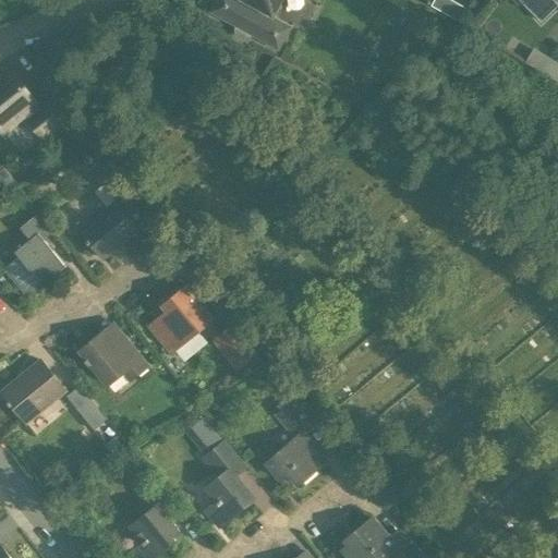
[(216,0),(209,12),(278,50),(291,27),(273,17),(281,0),(216,0)]
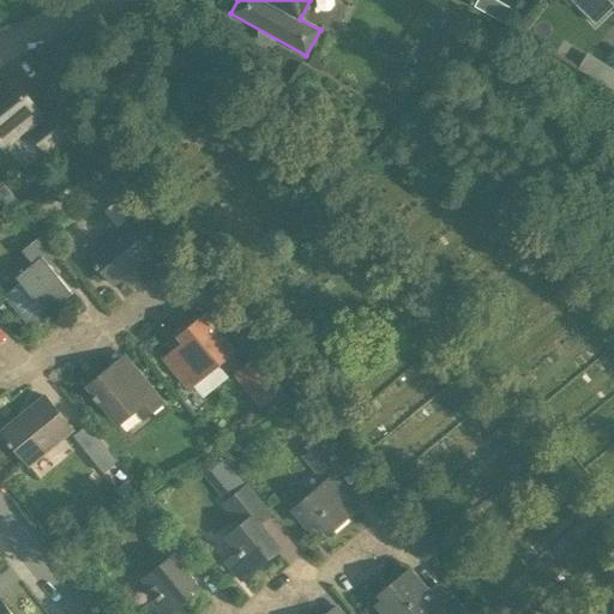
[(503,22),(510,7),(495,0),(476,0),(474,6),(491,16),(503,22)]
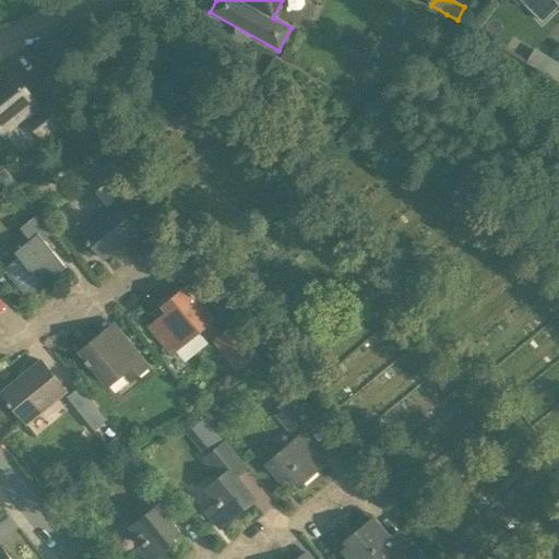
[(558,0),(521,0),(521,1),(538,20),(558,0)]
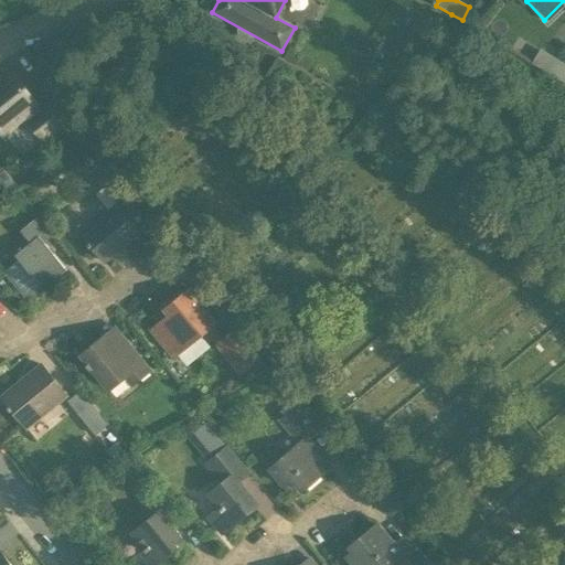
[(564,64),(541,50),(532,64),(564,83),(564,64)]
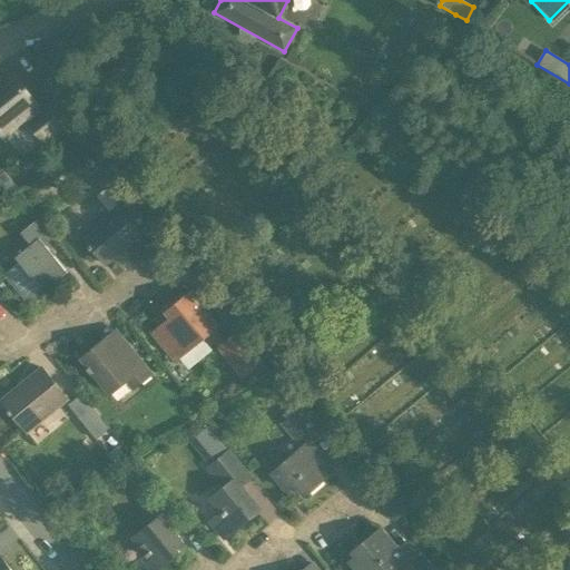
[(0,126),(32,101),(13,78),(0,88),(0,126)]
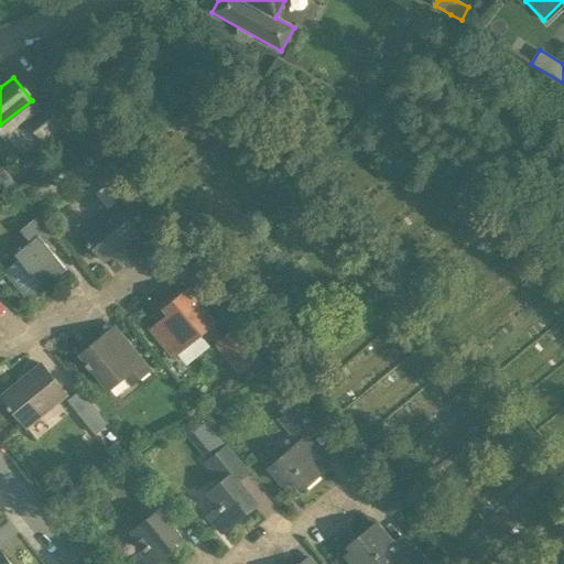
[(29,120),(43,139),(66,121),(51,102),(29,120)]
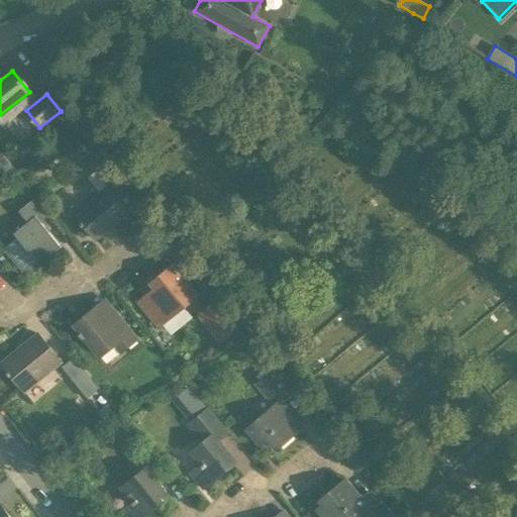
[(103,165),(94,173),(107,188),(75,215),(96,239),(128,212),(117,200),(126,192),(103,165)]
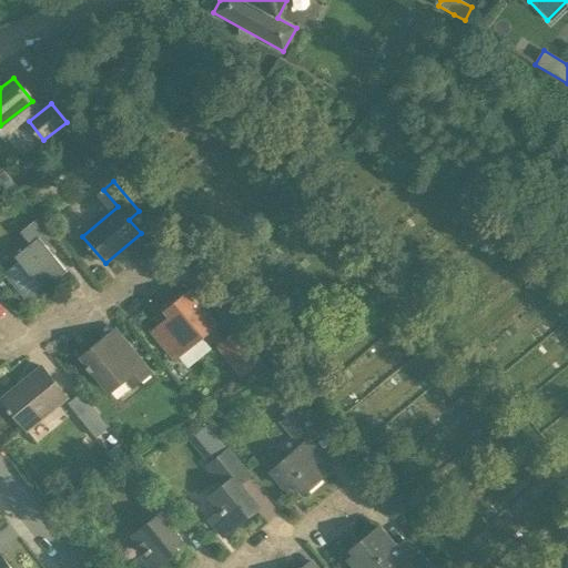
[(21,295),(26,300),(39,288),(41,292),(66,271),(43,244),(54,235),(40,216),(20,233),(29,244),(16,255),(20,261),(3,274),(21,295)]
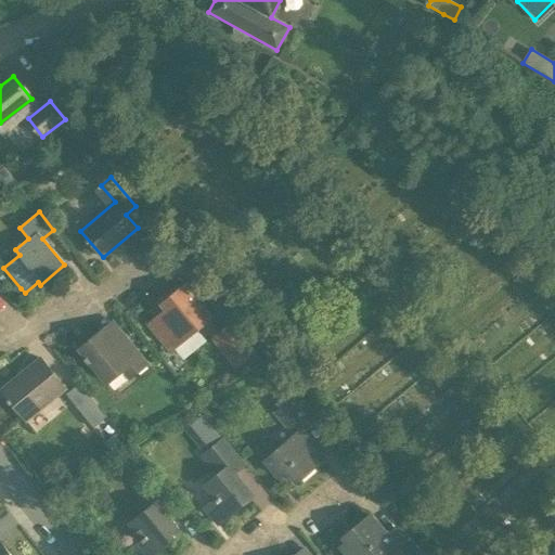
[(170,350),(210,318),(183,285),(180,288),(160,304),(165,310),(149,324),(170,350)]
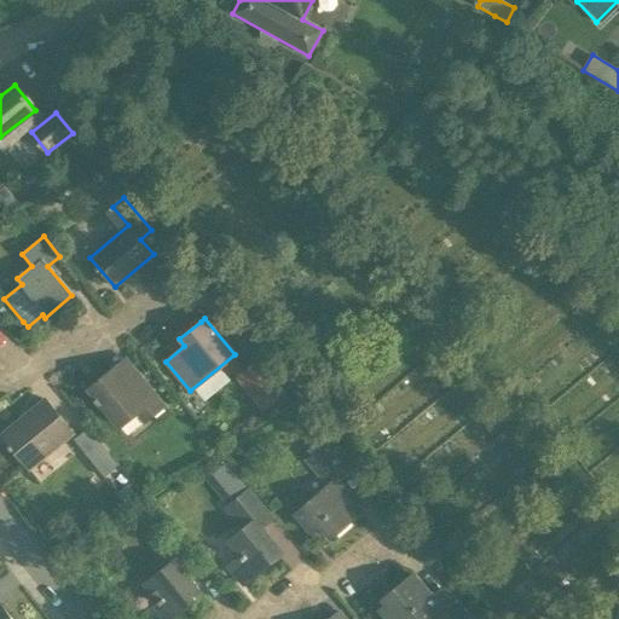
[(151,416),(163,405),(126,358),(114,368),(87,388),(119,427),(143,406),(151,416)]
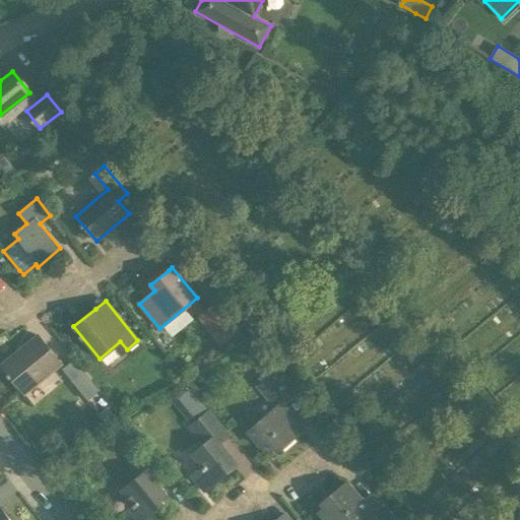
[(217,301),(197,317),(220,345),(241,328),(217,301)]
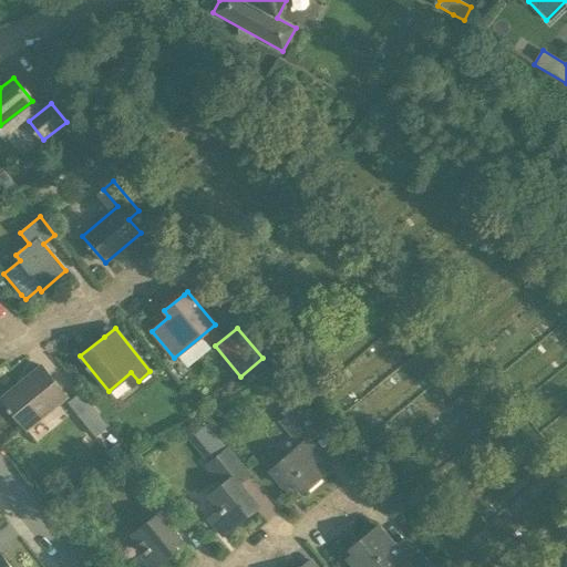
[(27,429),(66,397),(41,366),(1,398),(24,426),(27,429)]
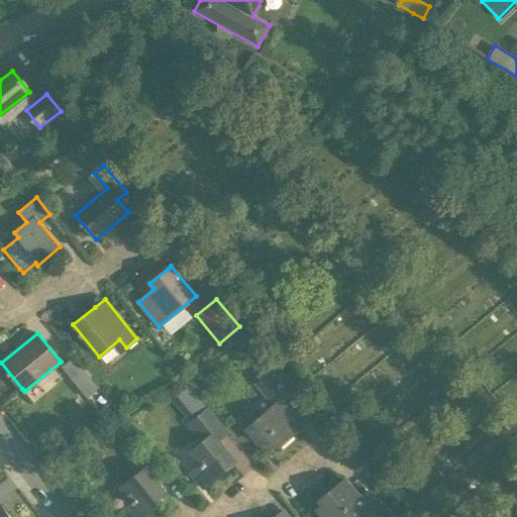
[(98,389),(73,356),(61,367),(86,398),(98,389)]
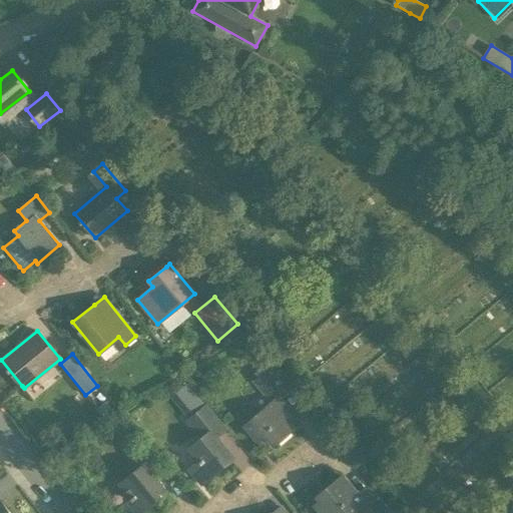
[(259,378),(272,393),(282,385),(269,369),(259,378)]
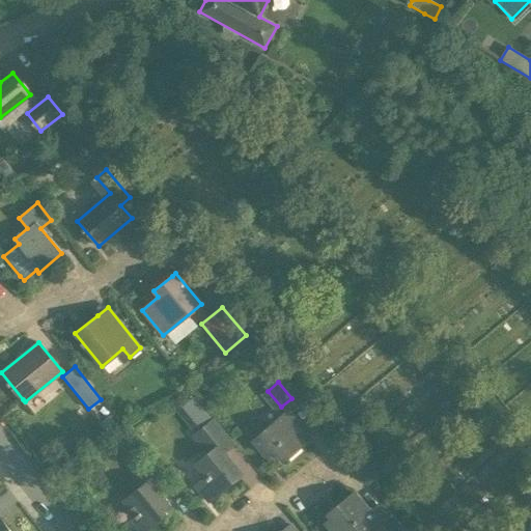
[(191,430),(212,415),(195,393),(174,408),(191,430)]
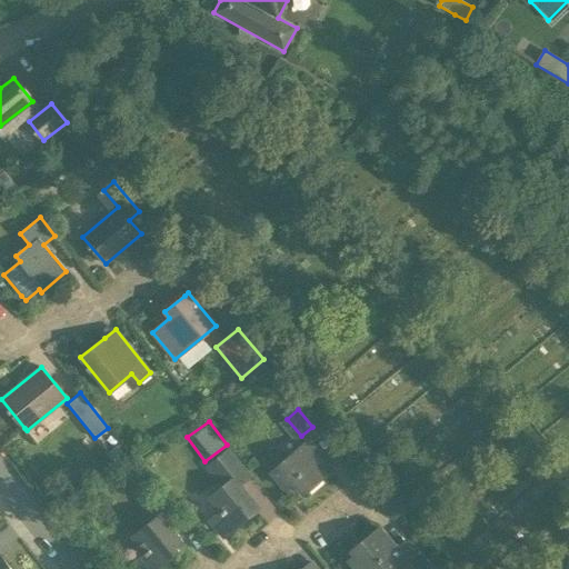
[(307,442),(271,471),(286,488),(293,481),(305,493),(328,472),(332,469),(309,440),(307,442)]
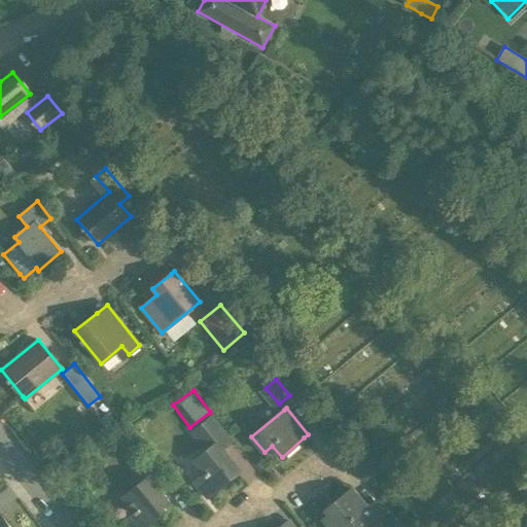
[(99,420),(105,428),(114,422),(107,414),(99,420)]
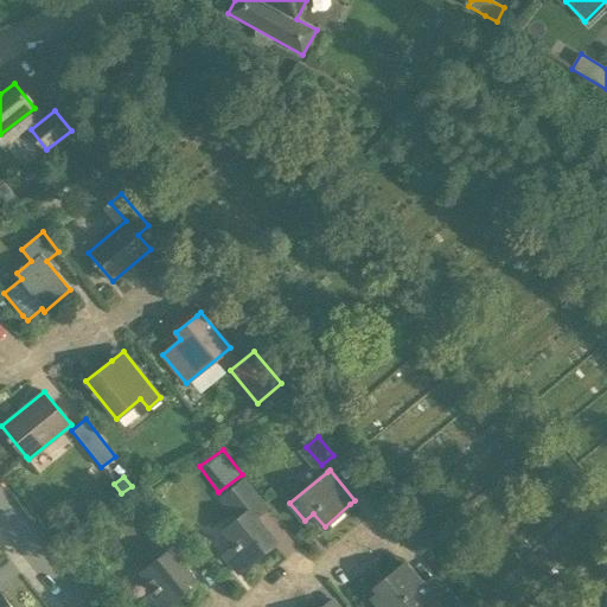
[(273,544),(275,542),(251,513),(262,503),(243,479),(231,489),(222,497),(237,517),(222,531),(235,547),(223,556),(237,573),(273,544)]
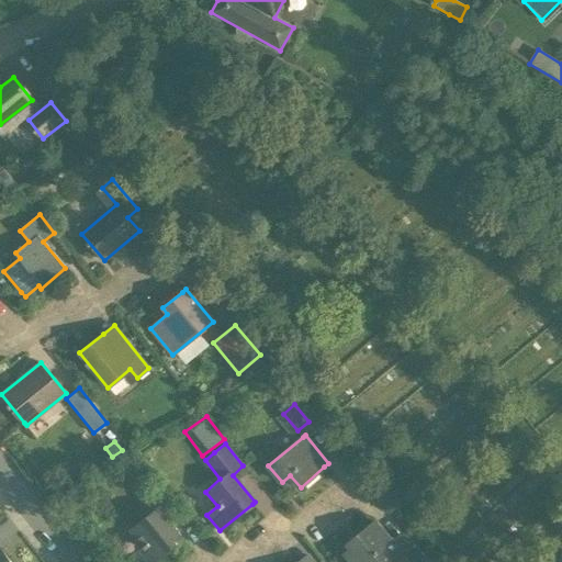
[(173,541),(180,536),(163,514),(173,505),(158,486),(137,504),(147,516),(130,530),(143,546),(132,554),(137,561),(155,561),(176,544),(173,541)]
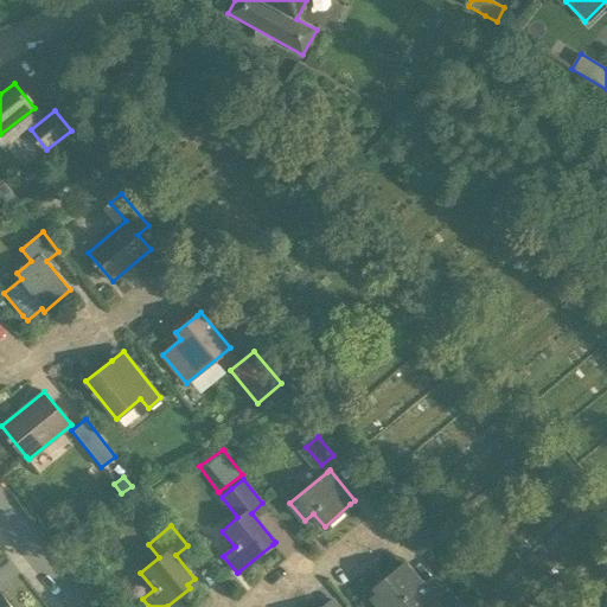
[(459,606),(440,583),(429,592),(406,563),(376,587),(379,593),(372,598),(379,606),(459,606)]
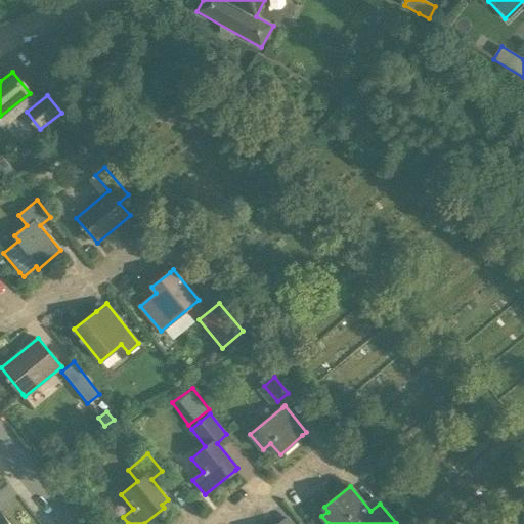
[(0,523),(8,523),(0,514),(0,523)]
